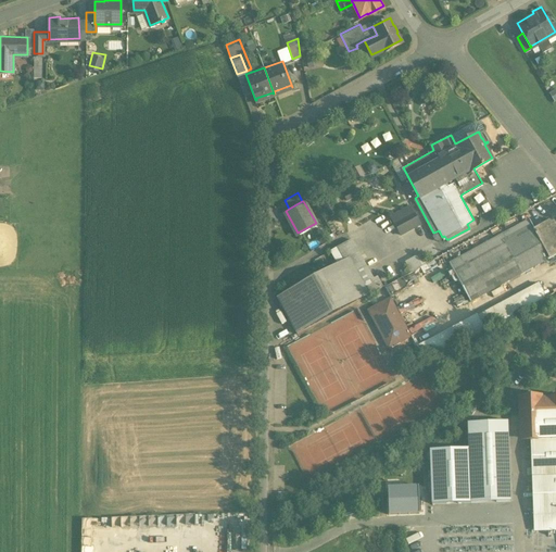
[(402,231),(422,222),(413,201),(392,210),(402,231)]
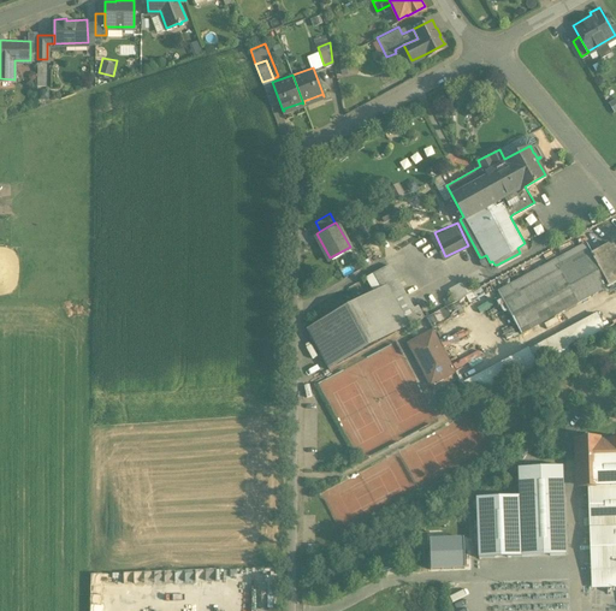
[(585,241),(497,289),(520,331),(576,301),(560,268),(591,251),(592,251),(586,241),(585,241)]
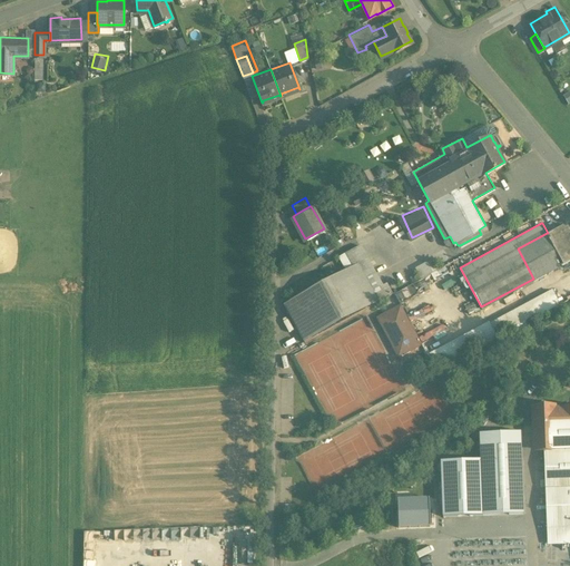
[(569,231),(568,227),(559,232),(557,227),(548,233),(547,233),(563,262),(569,259),(569,231)]
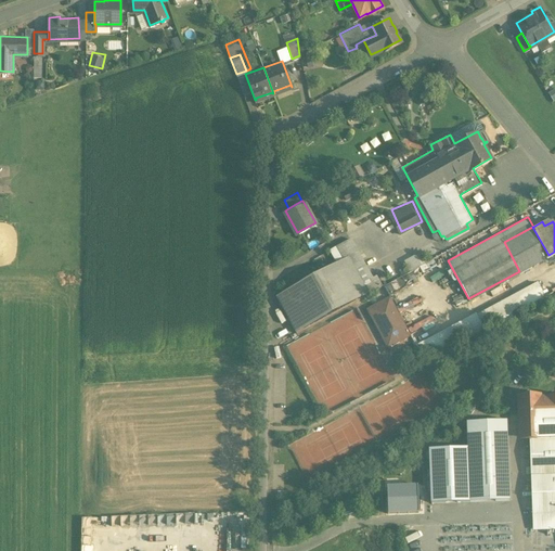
[(532,227),(504,242),(519,271),(549,255),(532,227)]
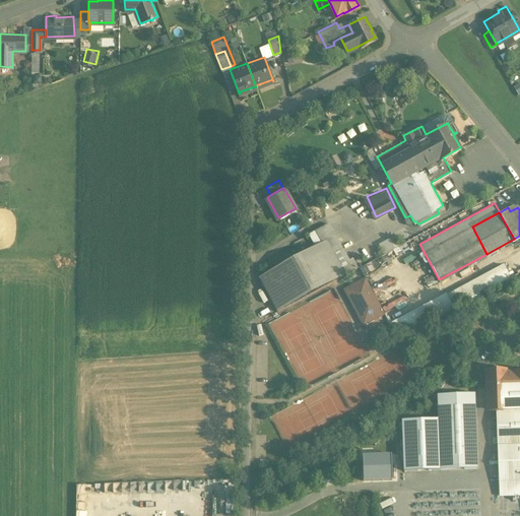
[(335,235),(328,221),(309,232),(316,244),(326,239),(335,235)]
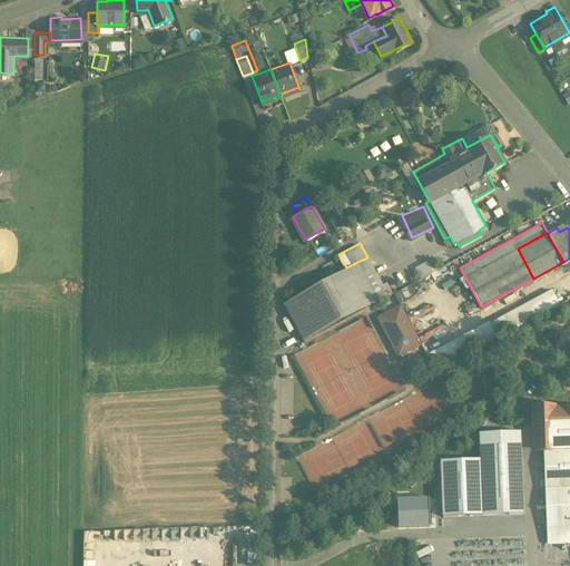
[(422,274),(439,266),(433,255),(416,264),(422,274)]
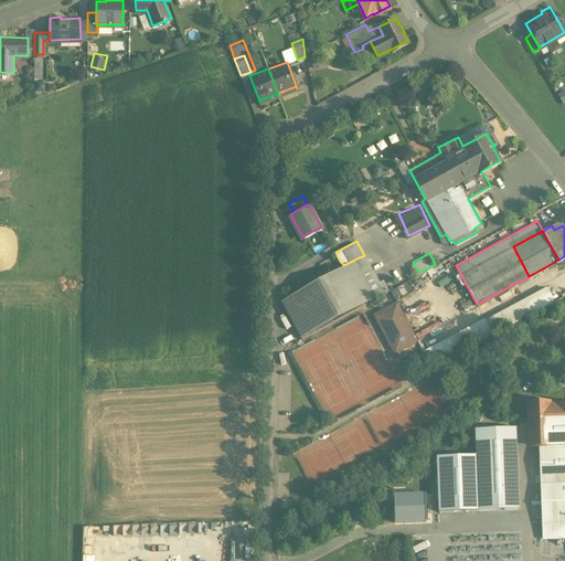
[(343,265),(280,299),(301,337),(387,289),(382,279),(379,282),(364,255),(354,260),(343,265)]
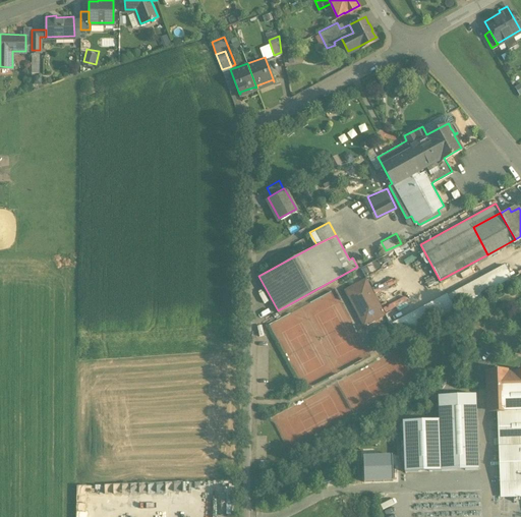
[(368,272),(393,259),(388,250),(363,264),(368,272)]
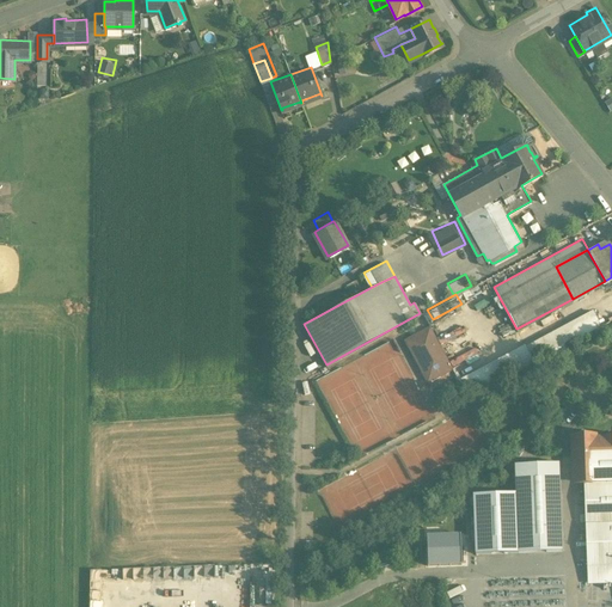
[(592,308),(525,344),(534,360),(544,355),(565,343),(600,324),(592,308)]
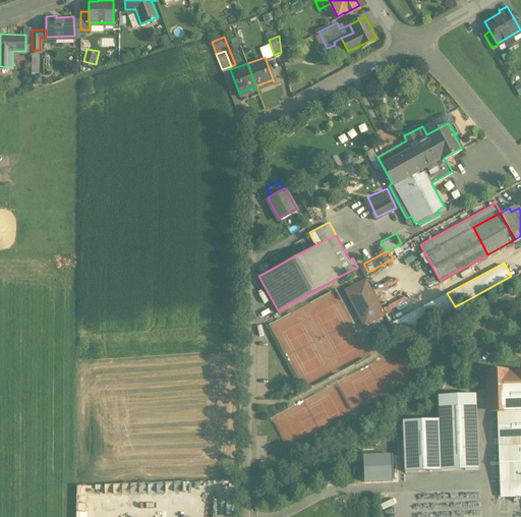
[(385,312),(365,277),(344,288),(352,302),(355,300),(357,304),(356,305),(363,319),(377,311),(379,316),(385,312)]
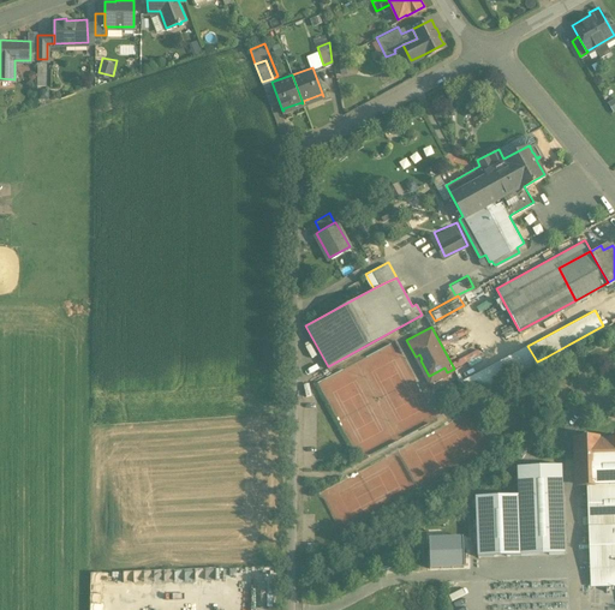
[(527,345),(460,381),(470,398),(520,371),(533,364),(537,362),(527,346),(527,345)]
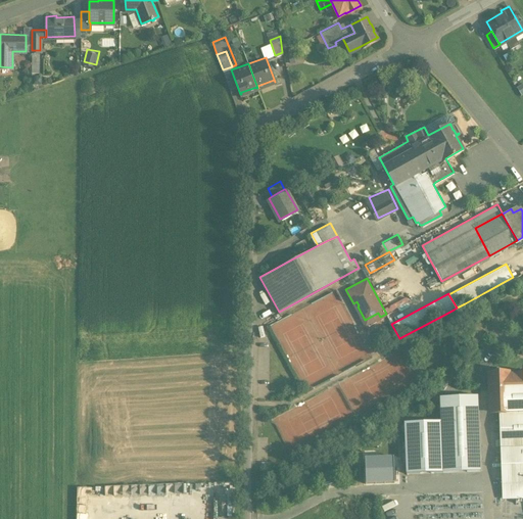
[(483,293),(465,303),(469,311),(487,300),(483,293)]
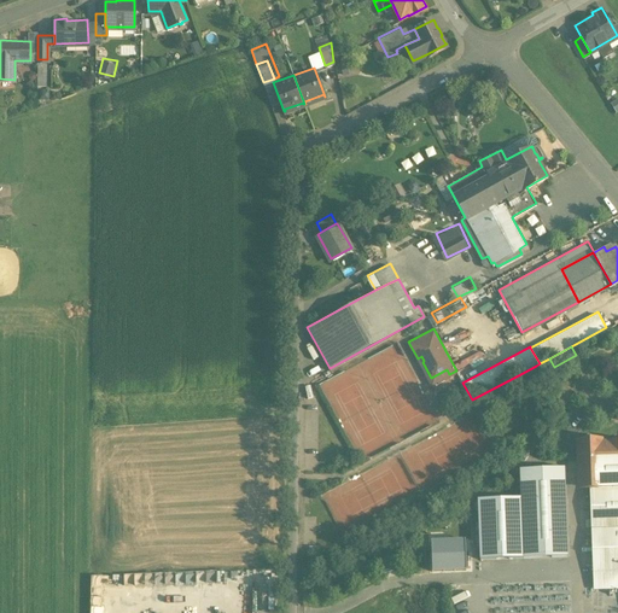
[(600,438),(577,438),(578,462),(578,463),(588,462),(588,454),(600,454),(600,442),(600,438)]
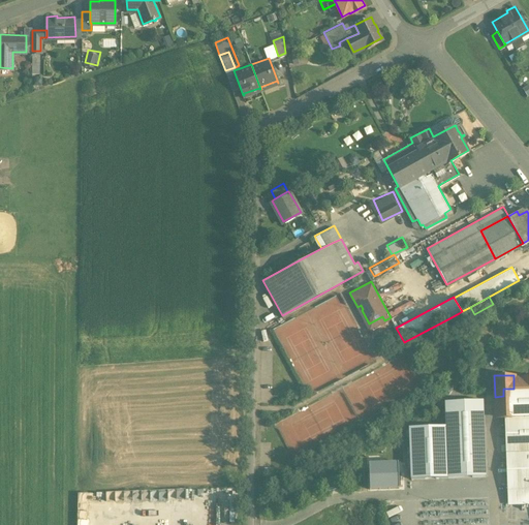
[(528,376),(522,377),(522,378),(514,378),(514,389),(528,388),(528,376)]
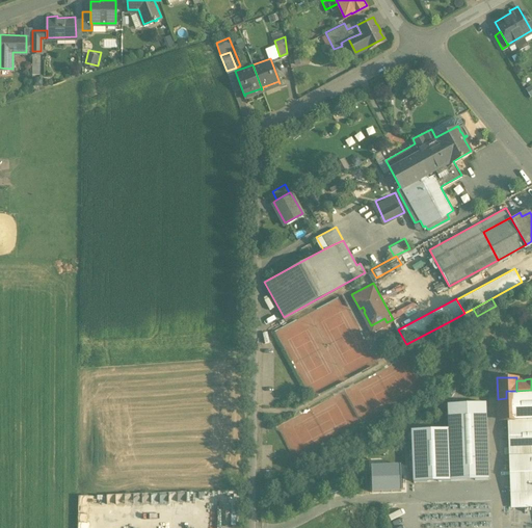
[(531,390),(516,391),(506,391),(506,398),(507,416),(507,418),(508,418),(508,417),(531,415),(531,390)]
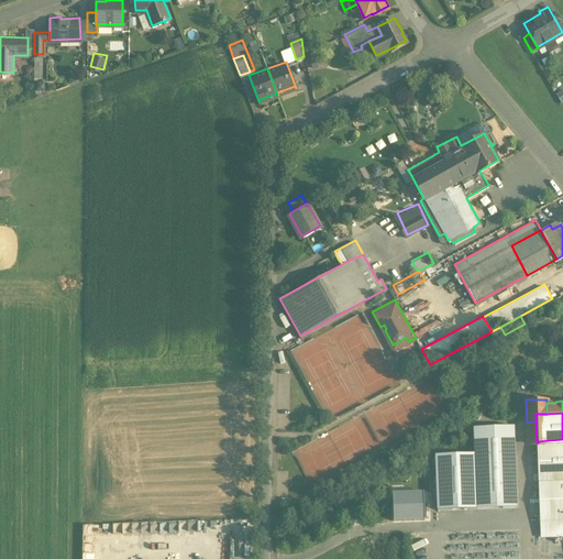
[(536,422),(527,423),(528,440),(528,441),(537,440),(536,422)]
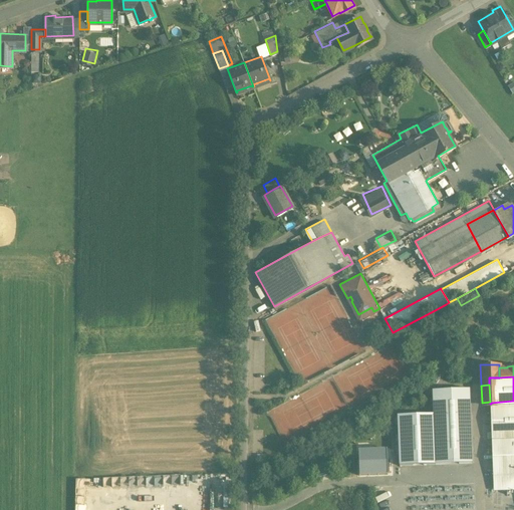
[(469,387),(432,389),(433,412),(435,462),(472,460),(469,387)]
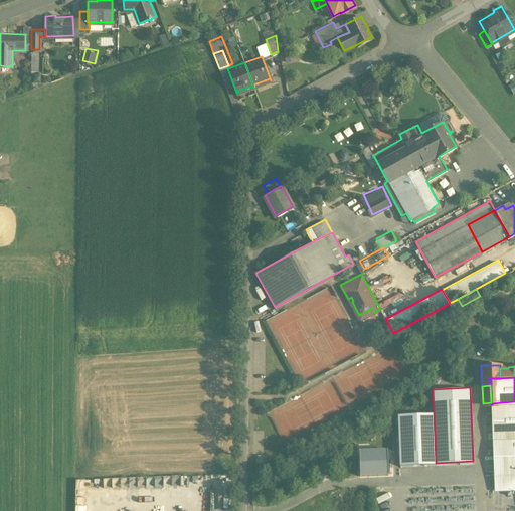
[(514,401),(492,403),(492,404),(491,404),(494,474),(506,474),(514,473),(514,401)]
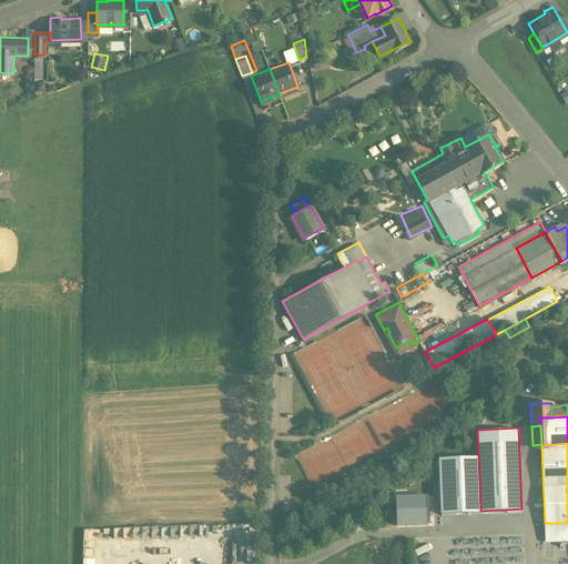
[(440,512),(480,511),(478,455),(438,457),(440,512)]
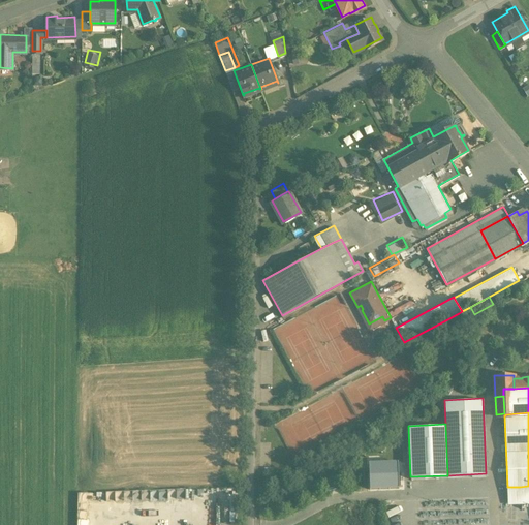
[(398,485),(397,459),(369,460),(370,486),(398,485)]
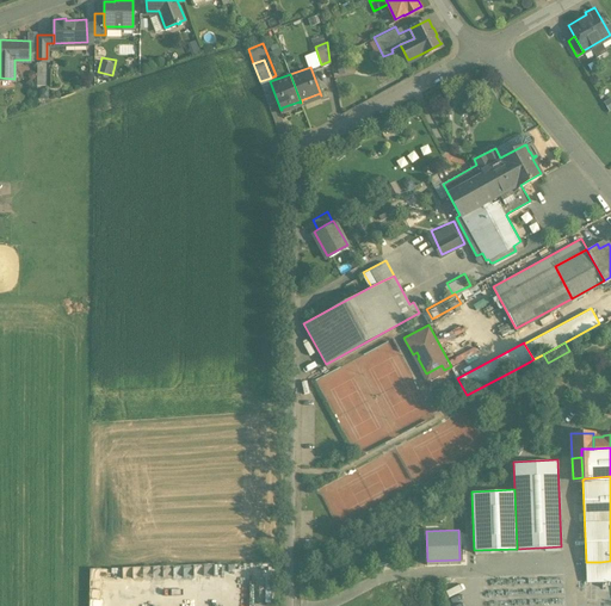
[(610,561),(600,562),(602,579),(610,579),(610,561)]
